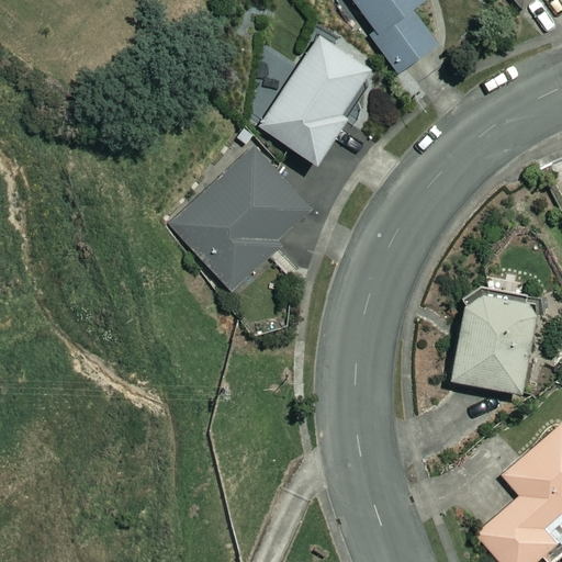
[(427,0),(352,0),(355,1),(375,30),(370,34),(400,74),(435,47),(409,13),(427,0)]
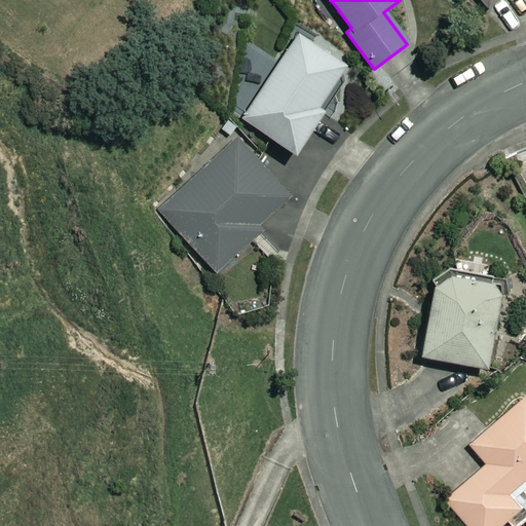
[(346,64),(298,32),(241,117),(296,153),(323,111),(317,108),(346,64)]
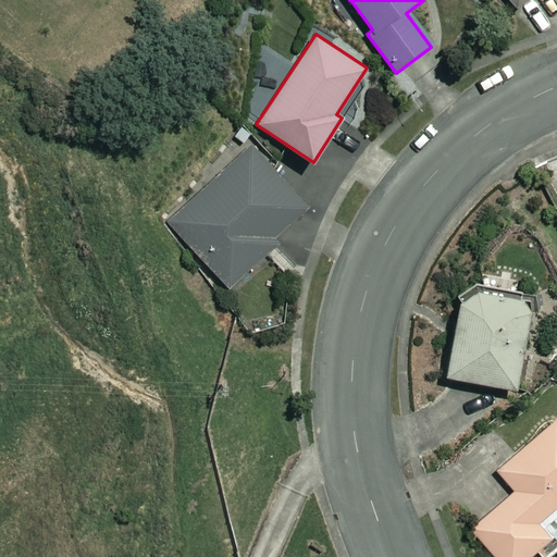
[(316,209),(255,145),(171,223),(231,287),(316,209)]
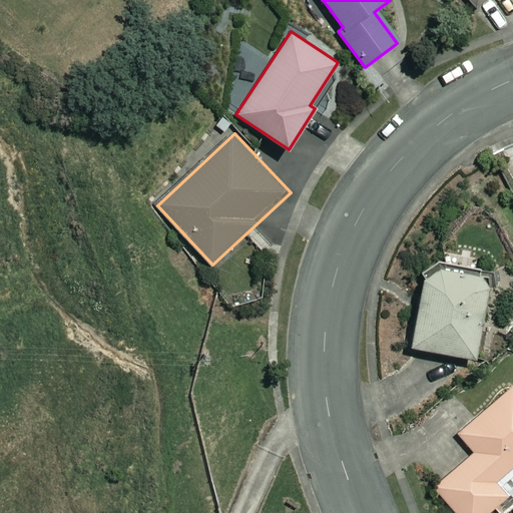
[(489,278),(426,266),(411,347),(474,359),(489,278)]
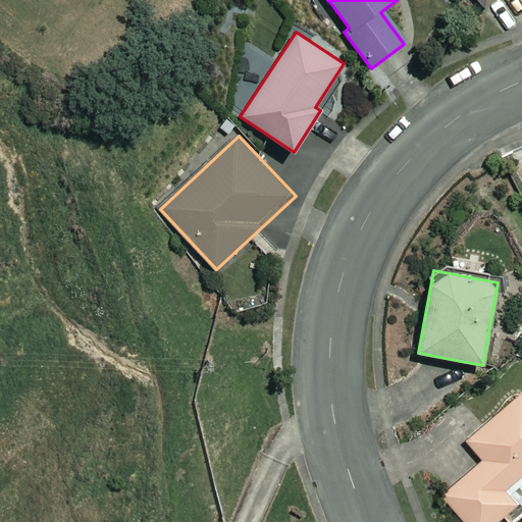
[(521,474),(521,394),(467,441),(482,460),(441,494),(464,521),(499,521),(519,505),(506,488),(521,474)]
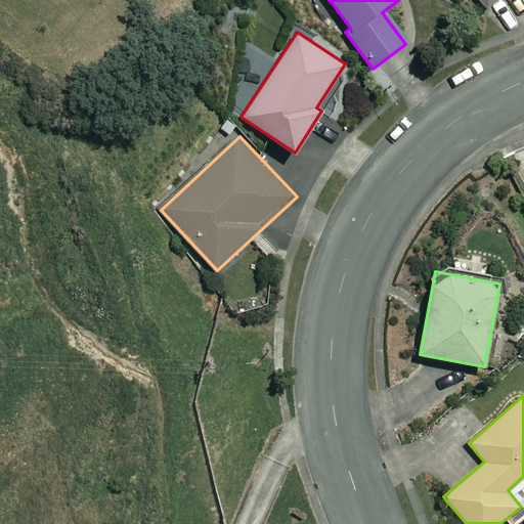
All buildings are outlined.
